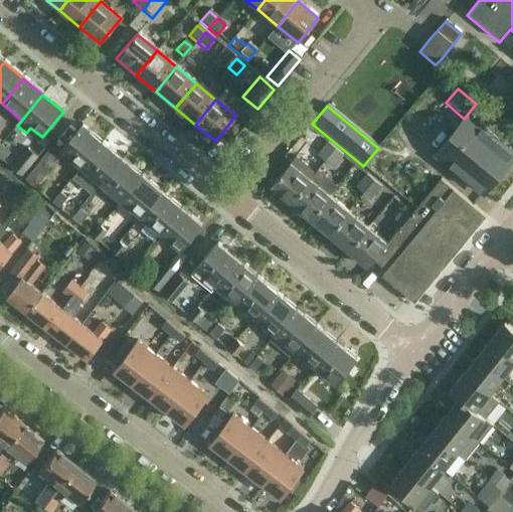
[(483,195),(512,158),(512,156),(466,117),(435,155),(483,195)]
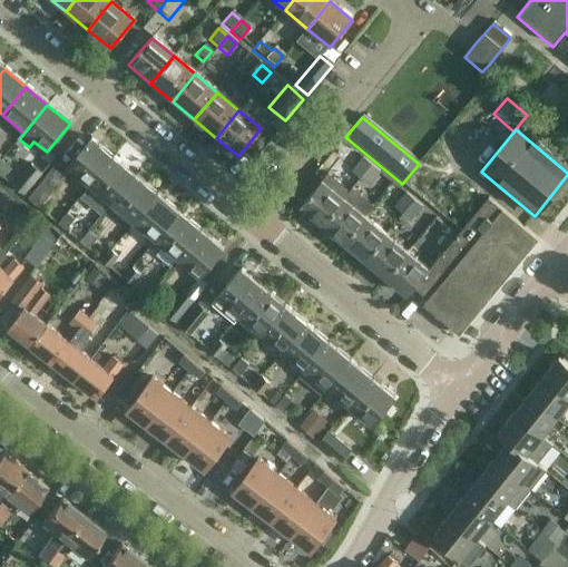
[(89,187),(114,158),(91,140),(67,168),(89,187)]
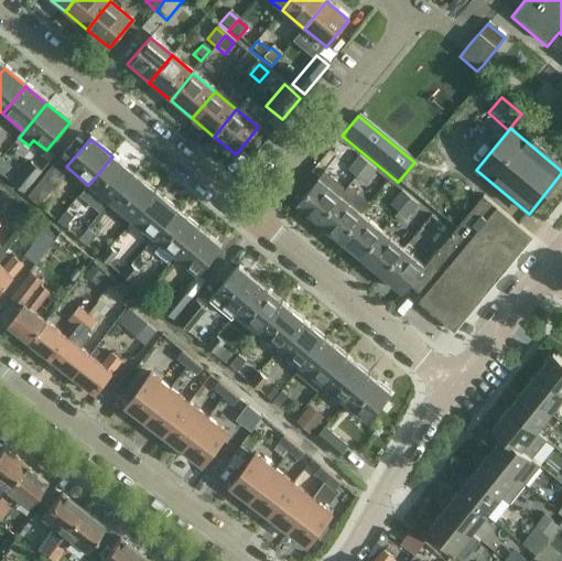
[(110,203),(133,174),(112,157),(88,185),(110,203)]
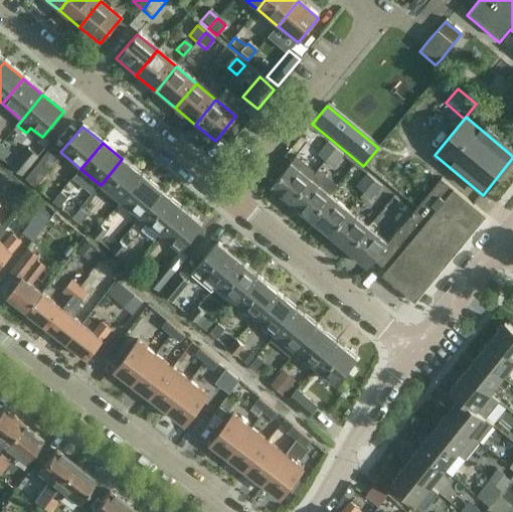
[(324,163),(334,150),(326,144),(316,157),(324,163)]
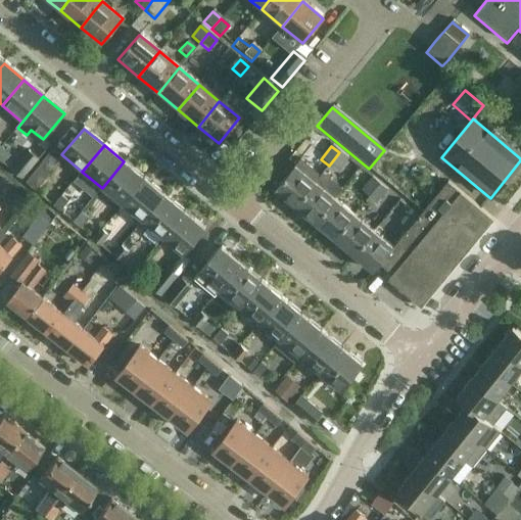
[(35,192),(59,160),(58,159),(60,156),(52,148),(24,184),(35,192)]
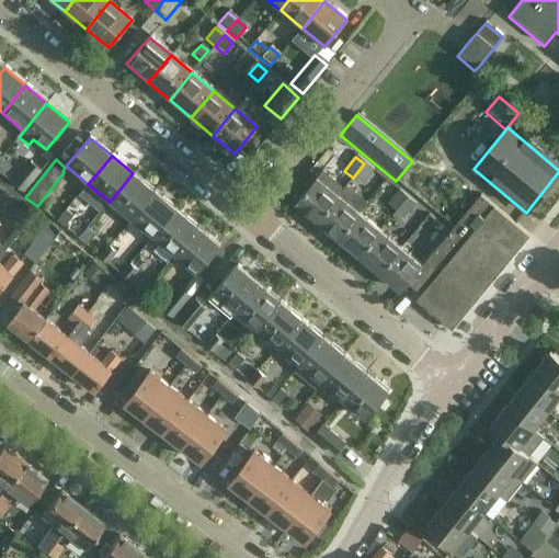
[(0,175),(2,178),(10,169),(0,160),(0,175)]
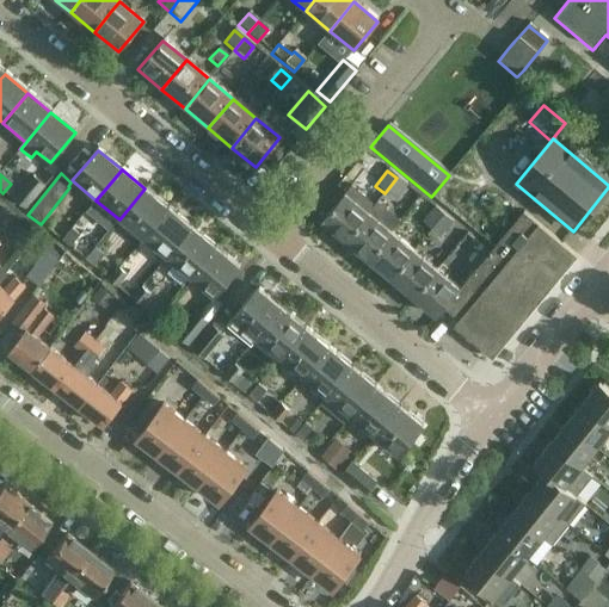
[(24,211),(44,187),(31,177),(12,200),(24,211)]
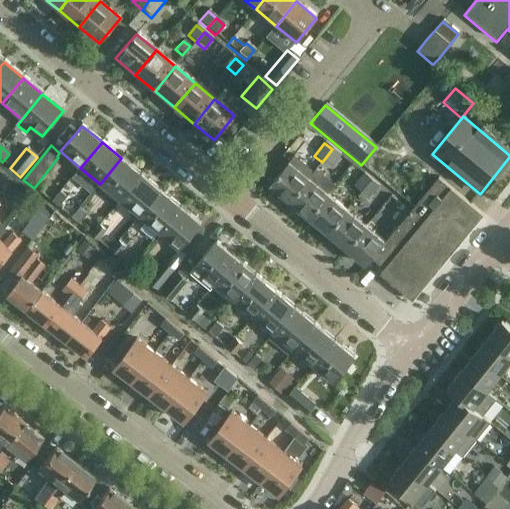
[(332,149),(322,162),(330,169),(340,156),(332,149)]
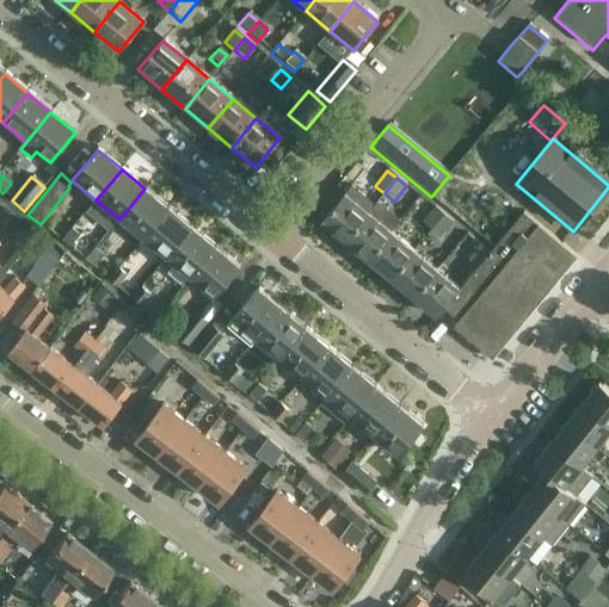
[(373,208),(373,206),(349,187),(320,222),(344,242),(373,208)]
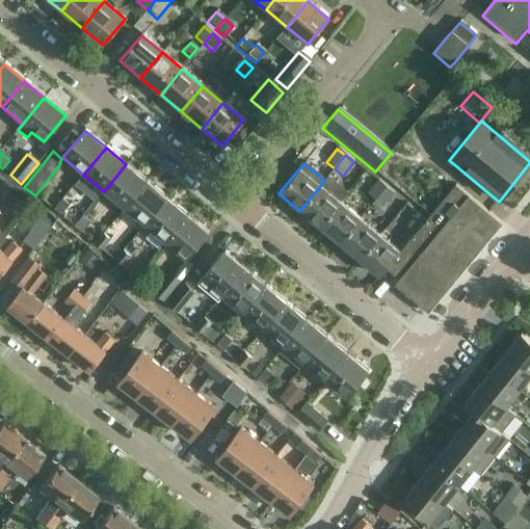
[(124,208),(147,182),(126,164),(104,191),(124,208)]
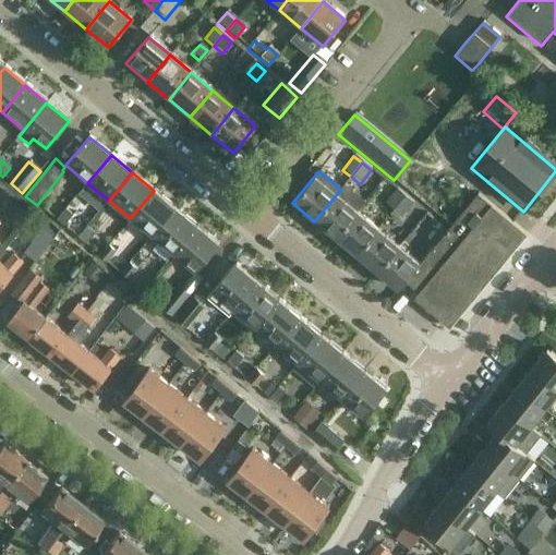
[(335,238),(355,213),(364,203),(343,185),(340,189),(340,190),(314,221),(335,238)]
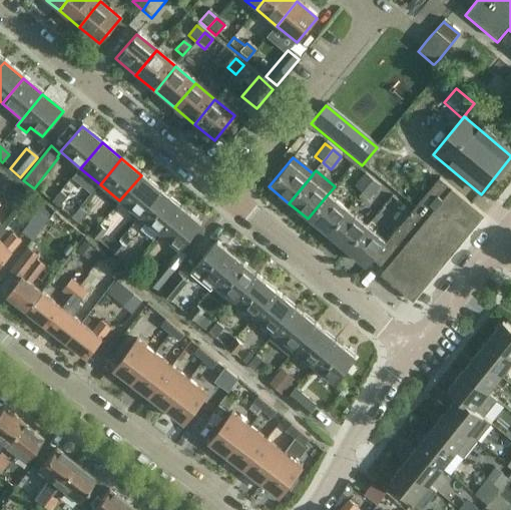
[(361,194),(372,181),(364,174),(353,187),(361,194)]
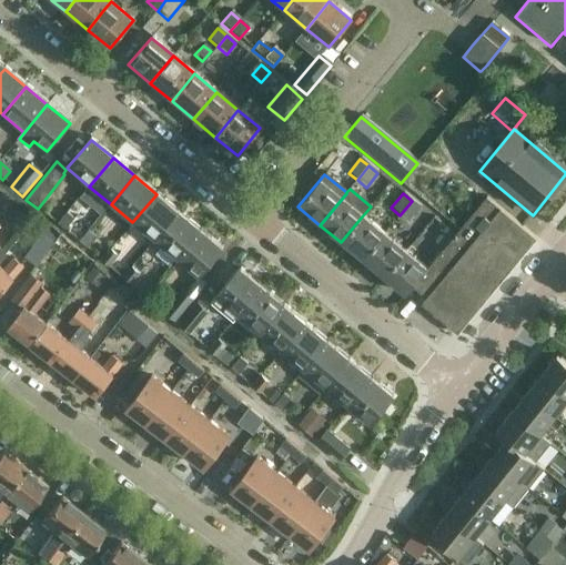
[(154,241),(179,212),(157,194),(132,222),(154,241)]
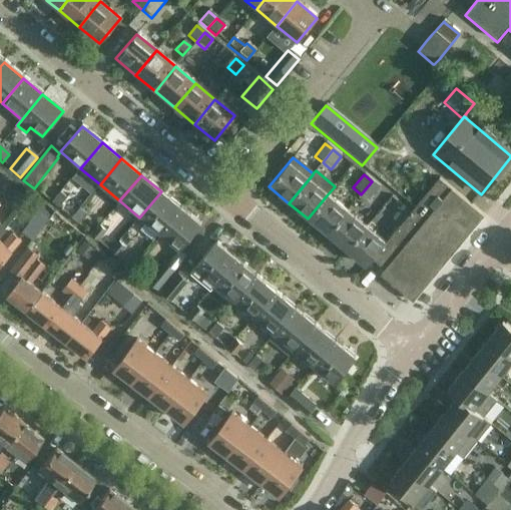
[(414,208),(459,245),(483,216),(438,179),(414,208)]
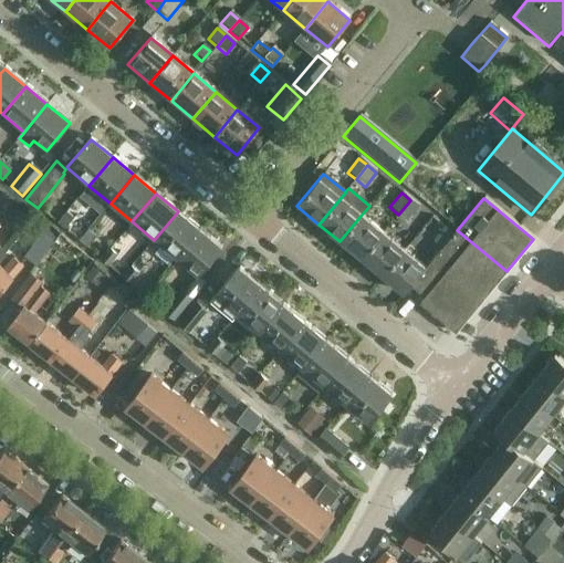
[(410,200),(398,215),(394,220),(401,227),(418,208),(410,200)]
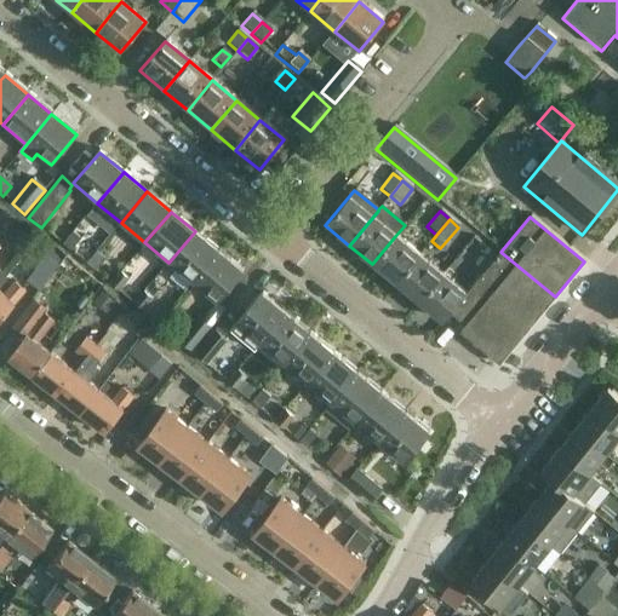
[(193,282),(218,251),(195,231),(169,263),(177,269),(169,280),(184,293),(193,282)]
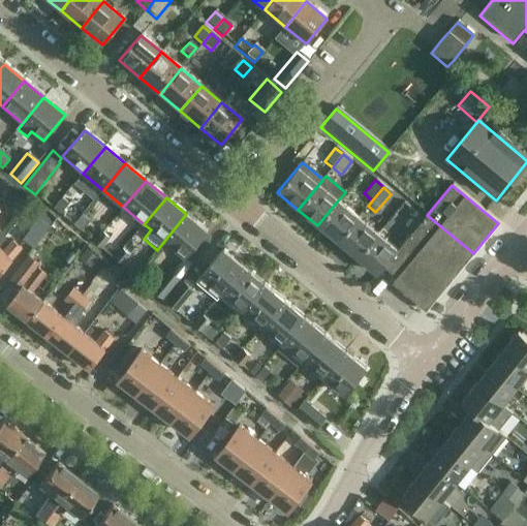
[(59,215),(67,205),(61,198),(52,210),(59,215)]
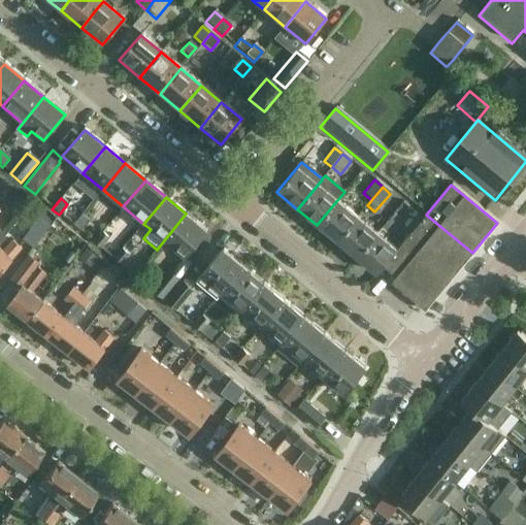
[(336,241),(356,218),(336,201),(317,225),(336,241)]
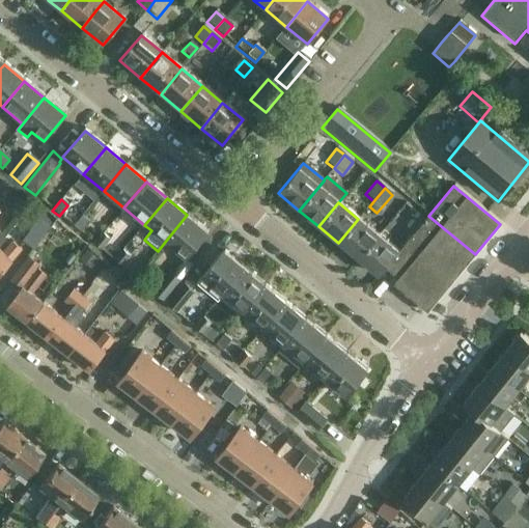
[(187,215),(165,242),(187,259),(209,233),(187,215)]
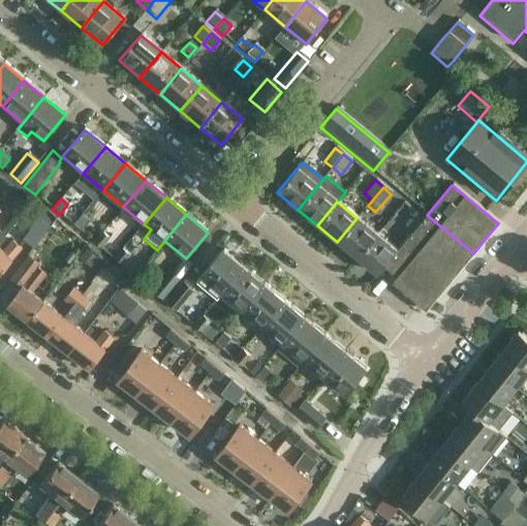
[(411,235),(423,220),(415,214),(403,228),(411,235)]
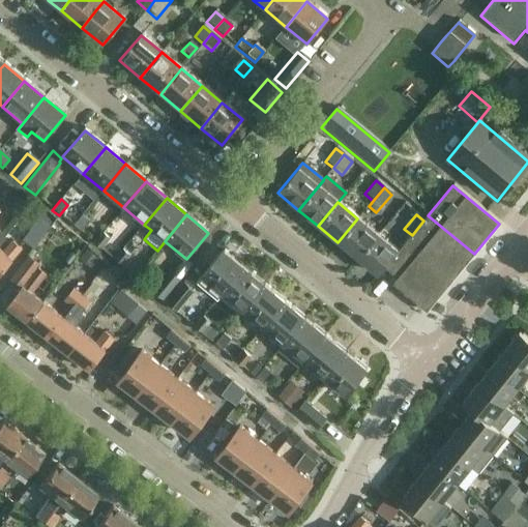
[(426,313),(474,254),(428,215),(423,221),(412,235),(398,252),(383,269),(396,280),(391,285),(426,313)]
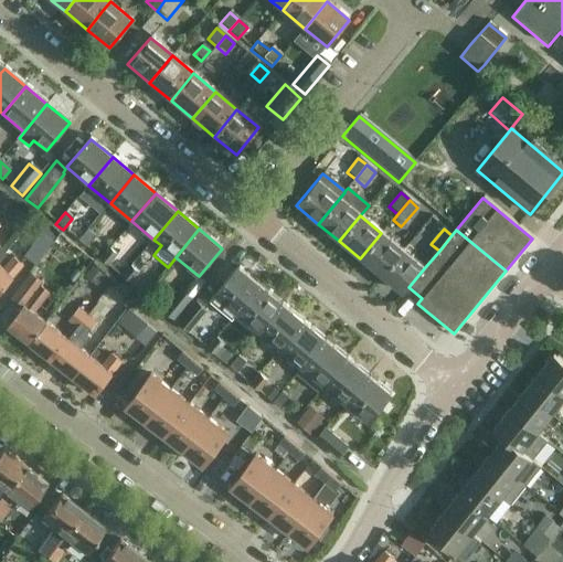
[(85,248),(94,237),(86,231),(77,242),(85,248)]
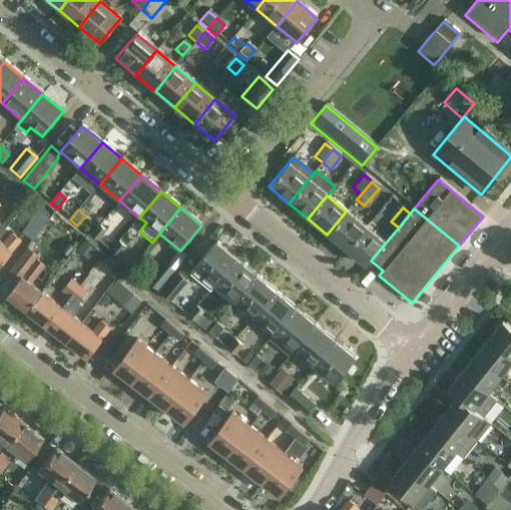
[(346,250),(365,227),(346,211),(327,234),(346,250)]
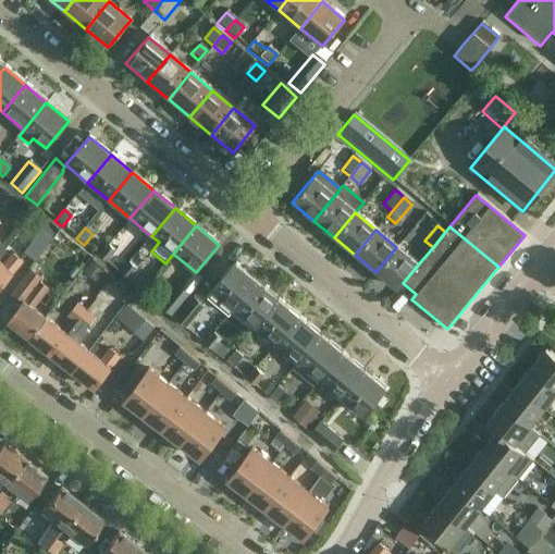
[(37,265),(53,242),(38,231),(22,254),(37,265)]
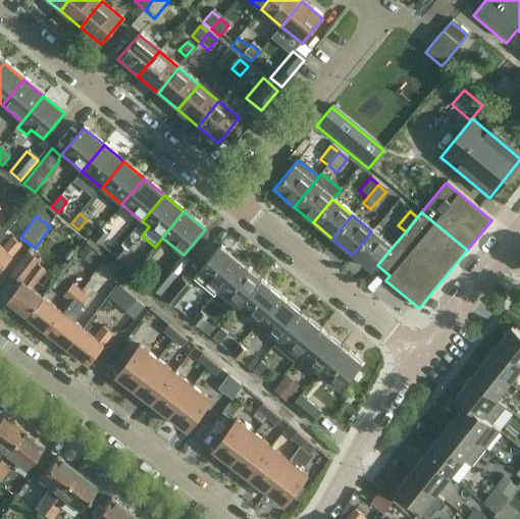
[(99,247),(107,236),(99,229),(91,240),(99,247)]
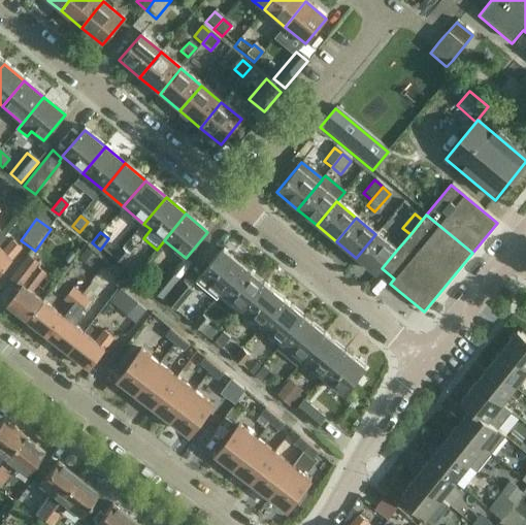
[(382,268),(396,251),(375,234),(356,258),(376,274),(382,268)]
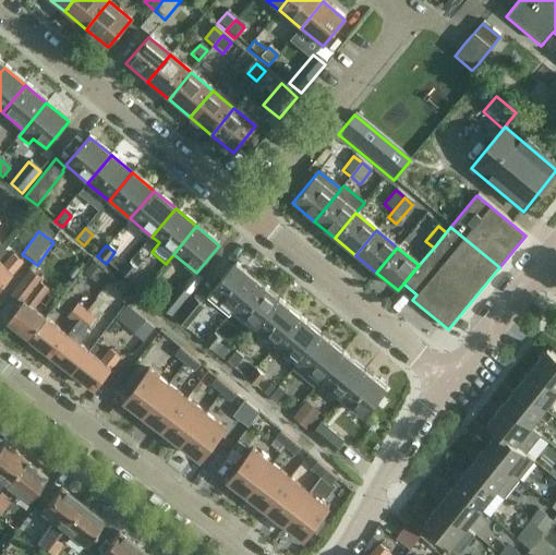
[(0,290),(13,275),(12,275),(21,264),(12,256),(2,267),(0,265),(0,290)]
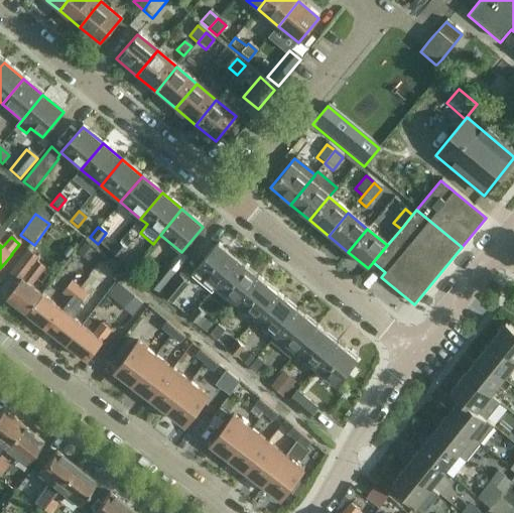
[(117,260),(126,250),(119,243),(110,253),(117,260)]
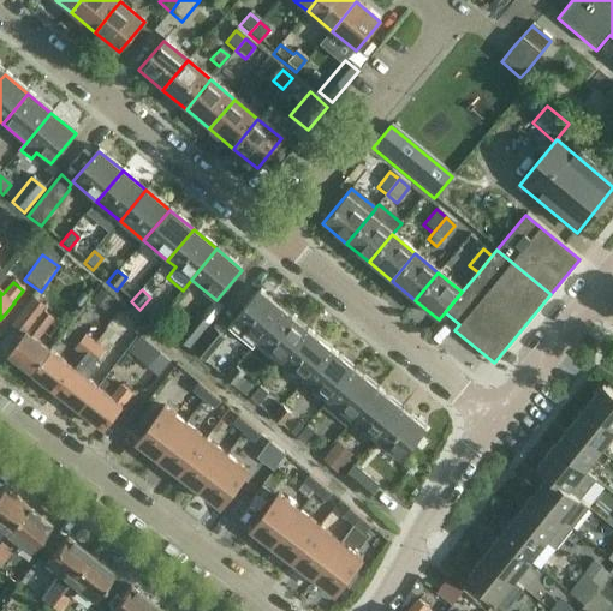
[(105,312),(109,306),(113,301),(100,291),(91,301),(105,312)]
